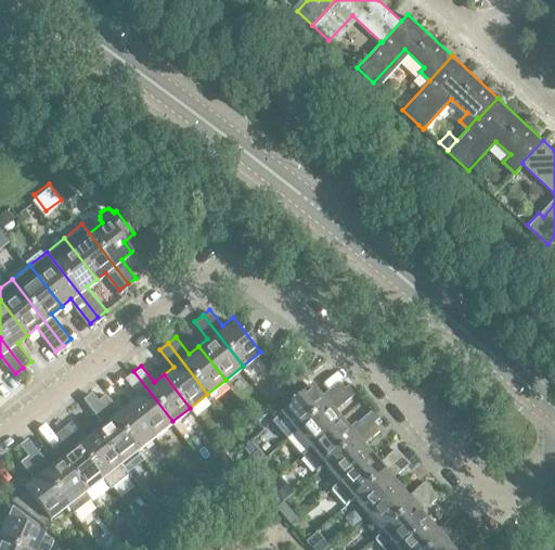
[(172,421),(133,371),(125,379),(138,396),(129,403),(155,435),(172,421)]
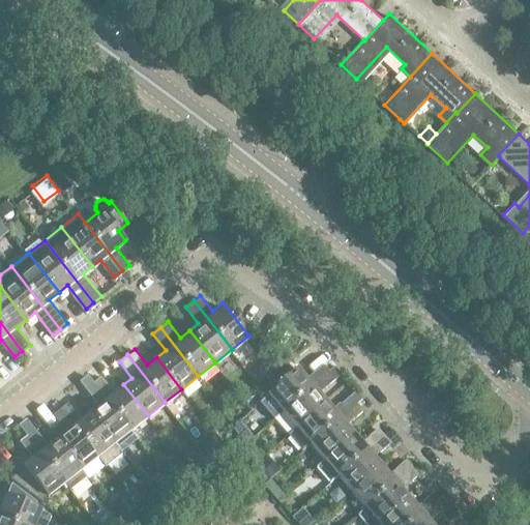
[(281,410),(327,369),(321,361),(305,375),(298,367),(267,395),(281,410)]
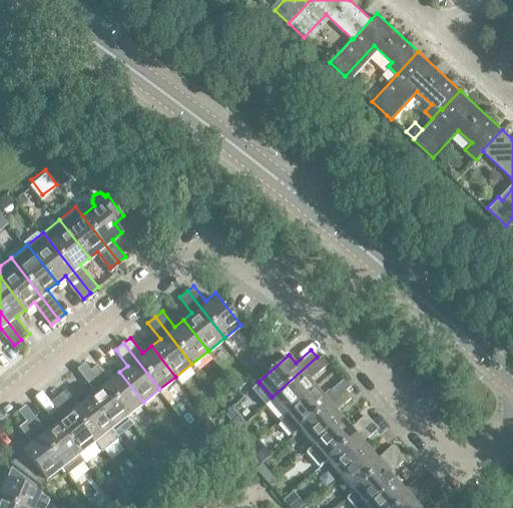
[(317,357),(272,397),(285,411),(285,412),(314,386),(308,379),(329,360),(323,353),(317,358),(317,357)]
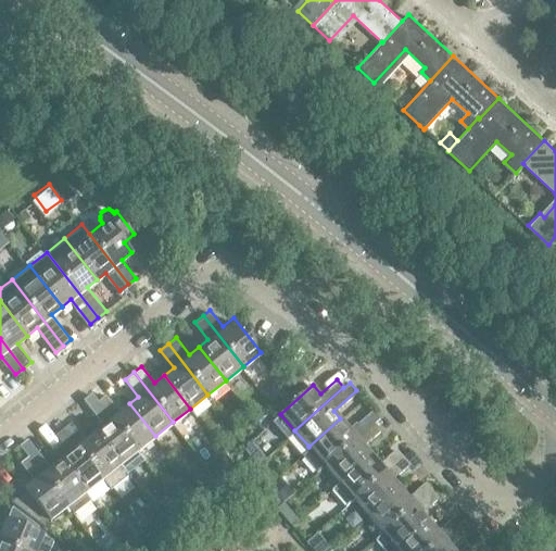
[(138,450),(98,400),(91,392),(84,399),(103,424),(95,430),(121,464),(127,472),(144,459),(138,450)]
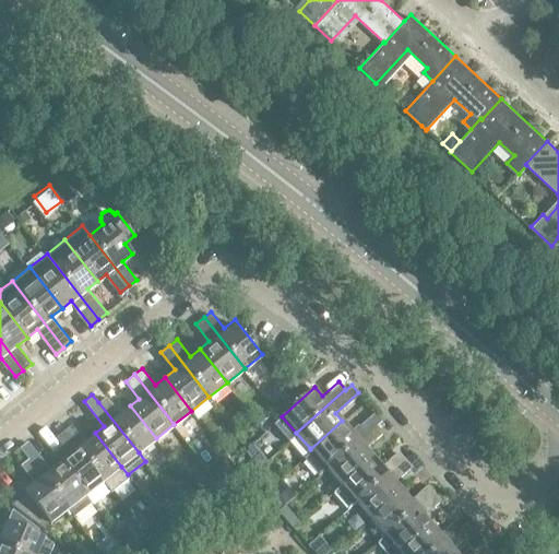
[(156,438),(130,405),(120,414),(106,396),(98,402),(139,452),(156,438)]
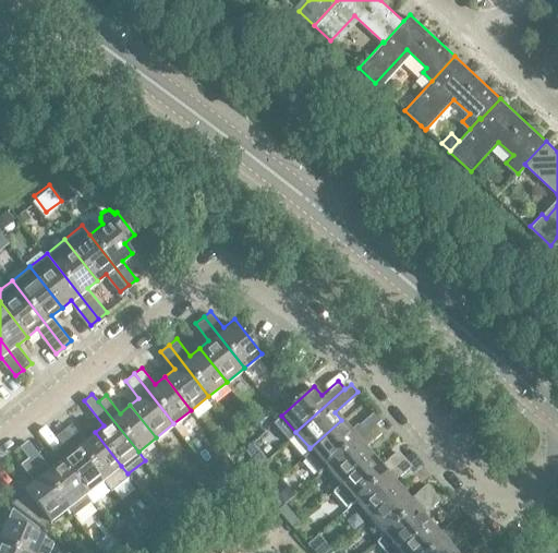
[(381,418),(380,417),(374,409),(351,430),(341,420),(310,448),(310,447),(301,455),(316,471),(325,465),(373,423),(374,424),(381,418)]
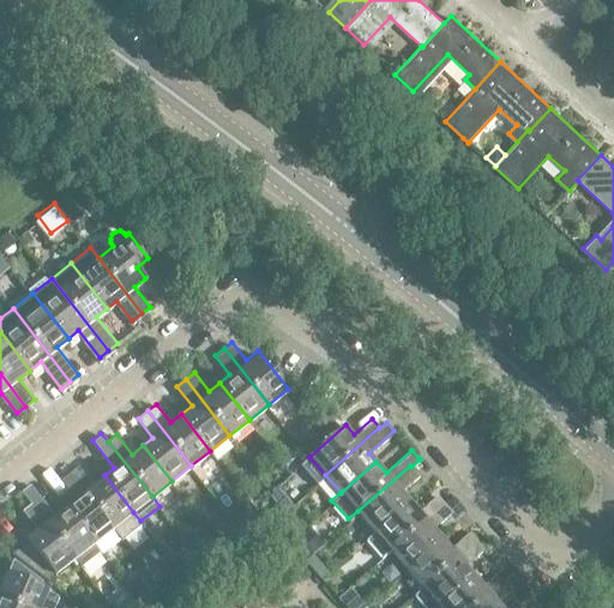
[(133,512),(104,475),(92,485),(78,465),(70,471),(114,527),(133,512)]
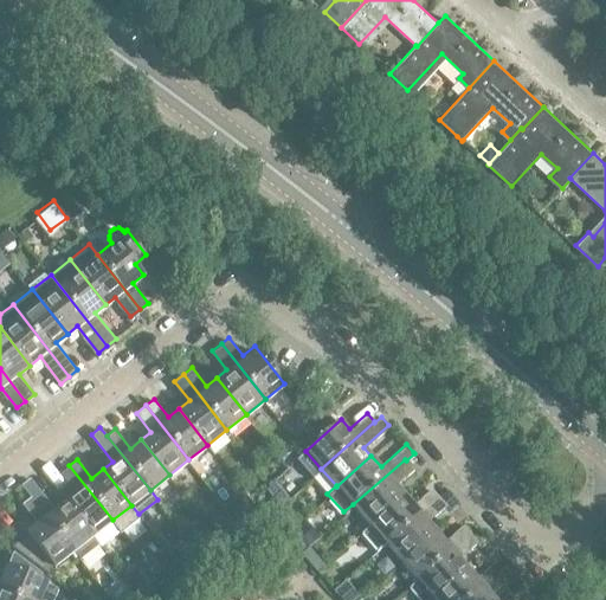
[(353,504),(368,523),(369,523),(404,492),(394,483),(412,468),(406,460),(405,459),(353,504)]
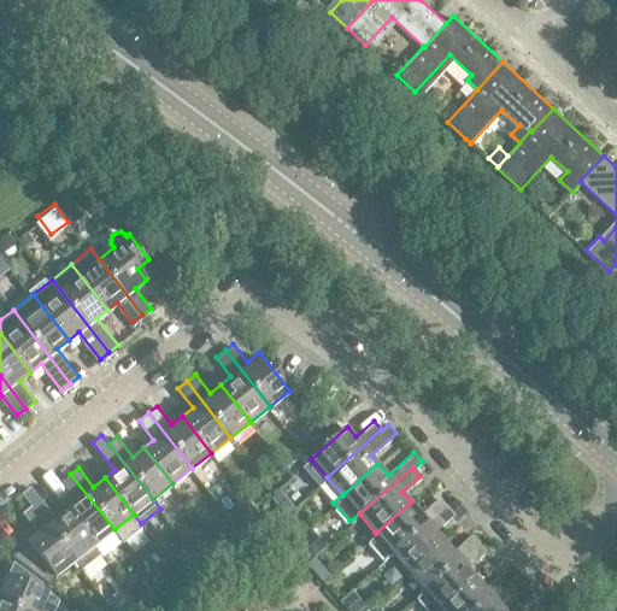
[(121,536),(115,529),(70,474),(60,482),(75,500),(66,507),(95,545),(100,552),(121,536)]
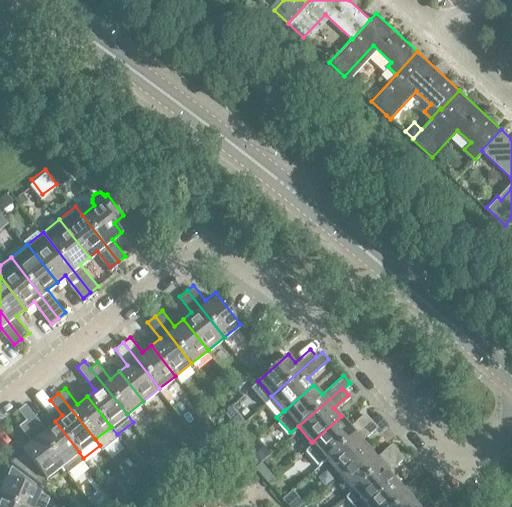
[(17,408),(26,418),(63,464),(67,470),(83,458),(79,452),(55,421),(45,429),(25,402),(17,408)]
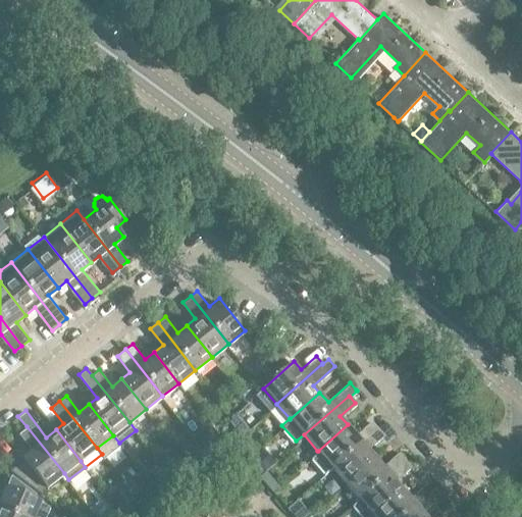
[(355,432),(348,424),(318,451),(317,451),(310,457),(324,473),(331,467),(331,466),(376,426),(370,419),(355,432)]
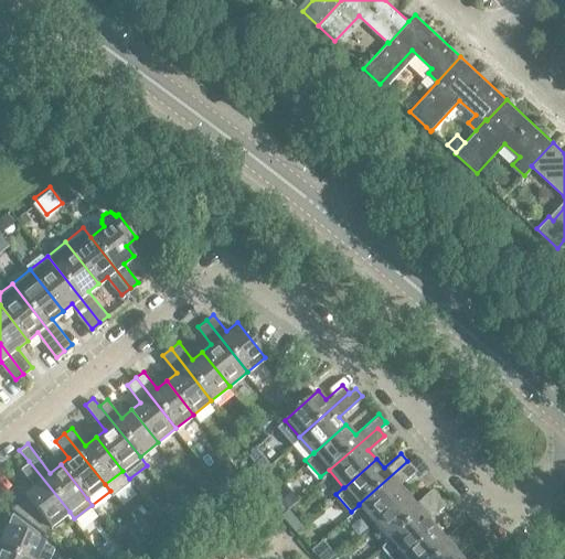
[(24,493),(27,495),(11,507),(44,531),(51,526),(70,512),(29,461),(21,468),(35,485),(24,493)]
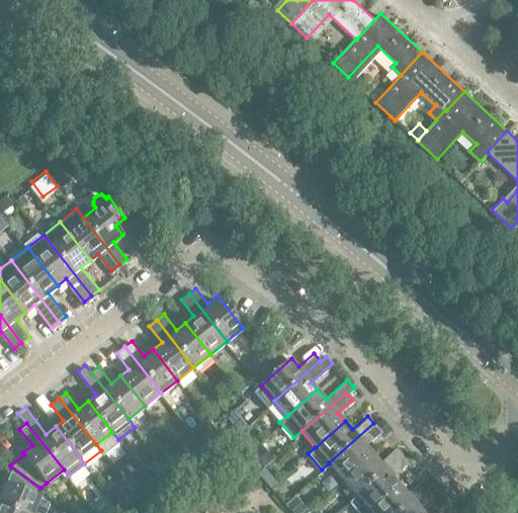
[(342,478),(371,452),(364,444),(379,431),(373,423),(329,462),(329,463),(342,478)]
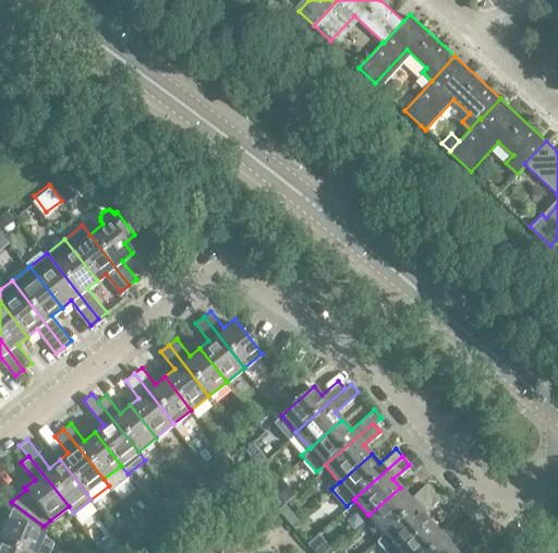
[(384,531),(432,491),(425,482),(409,497),(400,488),(368,515),(384,531)]
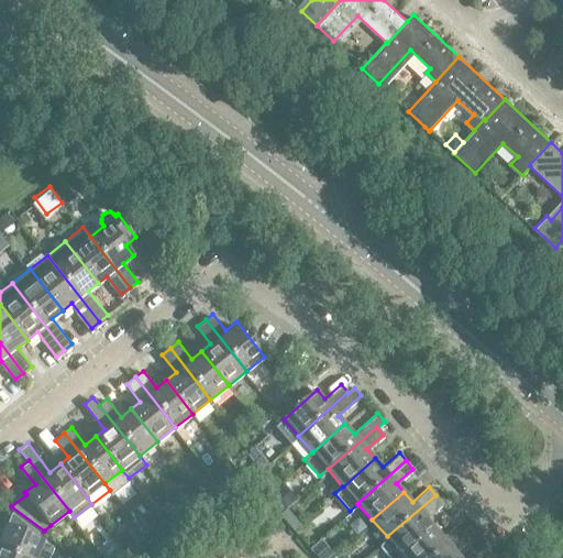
[(392,557),(396,557),(434,526),(426,516),(442,502),(435,495),(387,536),(387,537),(379,544),(392,557)]
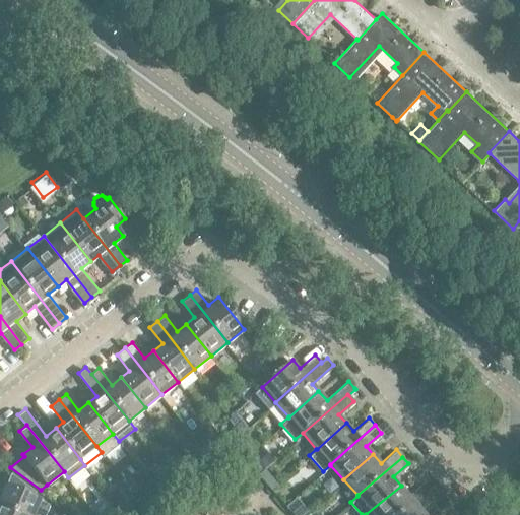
[(11,471),(7,484),(6,484),(2,494),(0,493),(0,503),(27,514),(45,514),(51,503),(42,499),(35,496),(37,490),(11,471)]
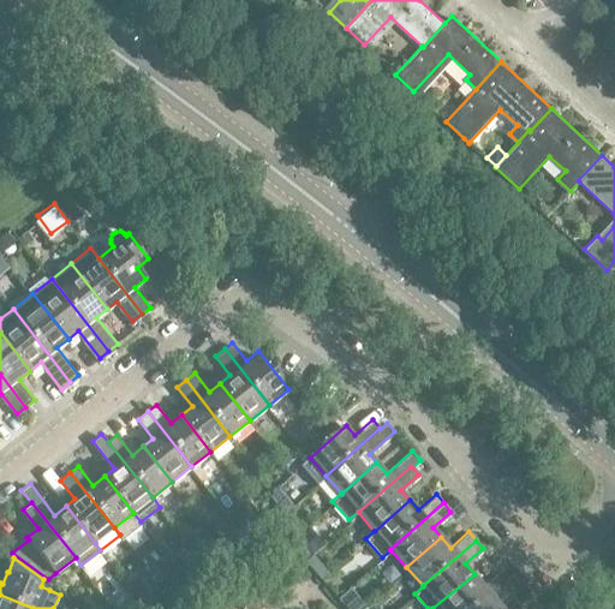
[(442,608),(470,608),(508,575),(501,567),(482,584),(475,574),(433,608),(434,608),(440,605),(442,608)]
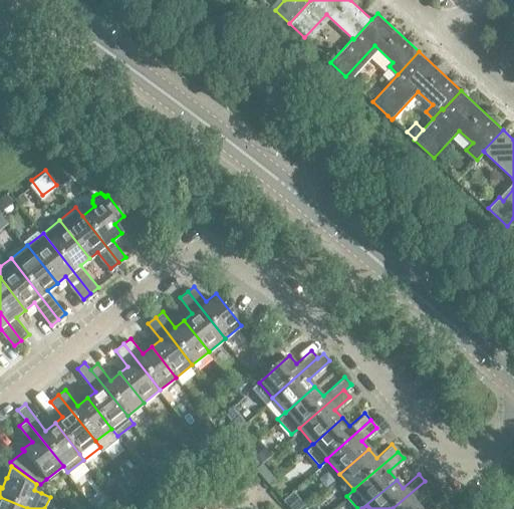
[(425,481),(393,508),(422,508),(416,502),(431,489),(425,481)]
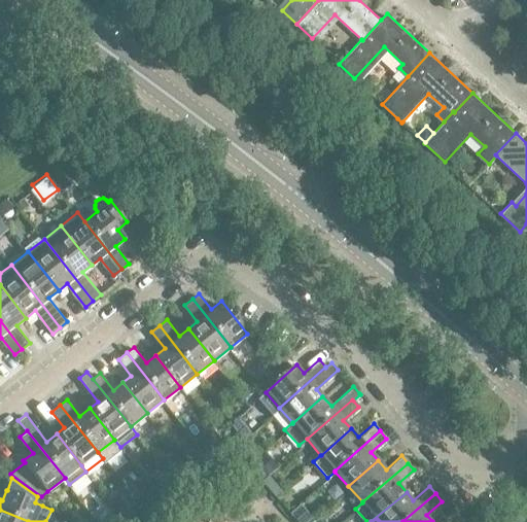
[(305,521),(312,516),(301,502),(290,512),(299,521),(305,521)]
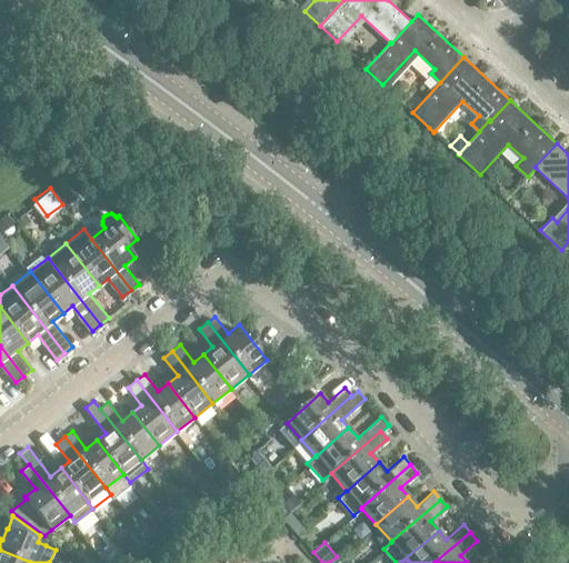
[(30,562),(0,550),(0,562),(30,562)]
